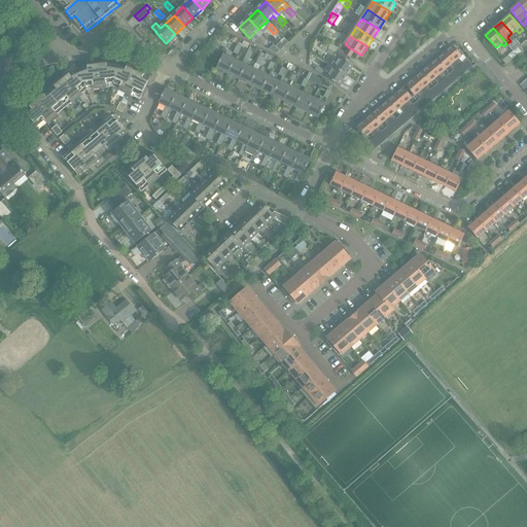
[(334,58),(339,49),(331,44),(328,48),(328,49),(326,53),(334,58)]
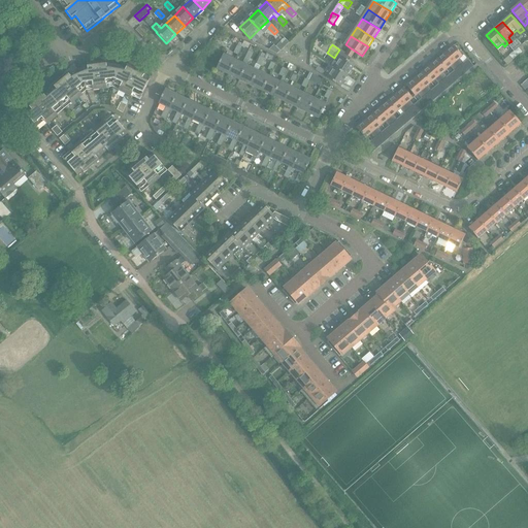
[(519,56),(526,48),(523,44),(515,52),(519,56)]
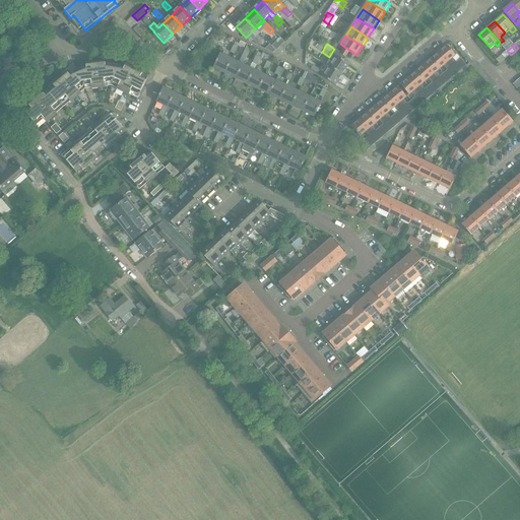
[(446,46),(439,53),(447,62),(457,73),(462,69),(462,70),(466,66),(460,59),(456,63),(452,58),(454,56),(455,56),(446,46)]
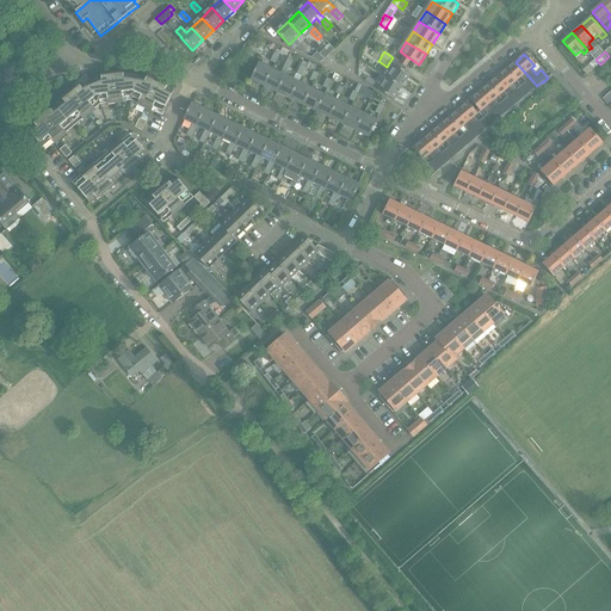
[(407,68),(412,60),(405,55),(400,61),(399,63),(407,68)]
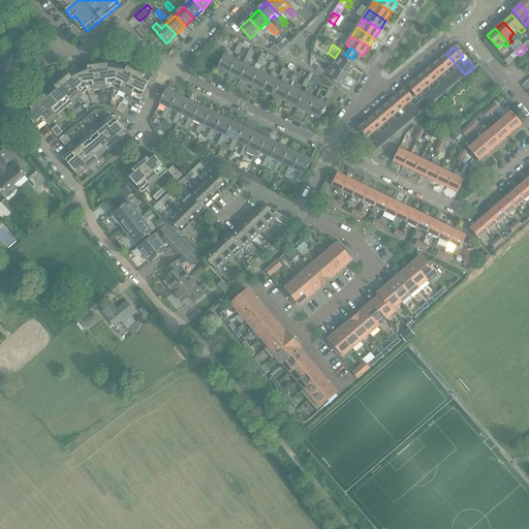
[(345,55),(346,53),(340,50),(335,58),(340,62),(336,67),(348,75),(355,65),(350,61),(352,59),(345,55)]
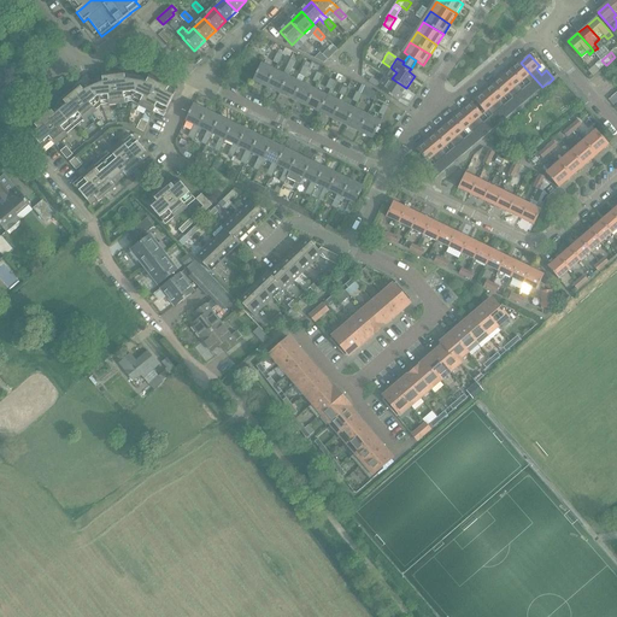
[(600,70),(606,65),(601,60),(595,65),(600,70)]
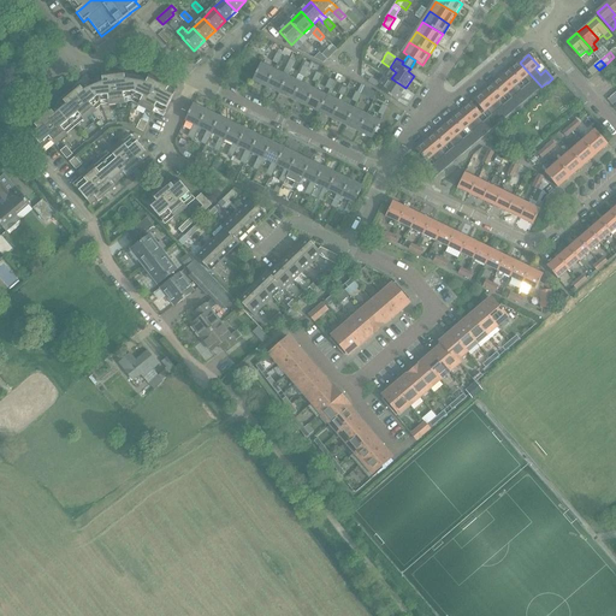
[(525,77),(529,83),(525,87),(532,95),(537,92),(535,92),(542,87),(529,73),(520,63),(510,71),(520,82),(525,77)]
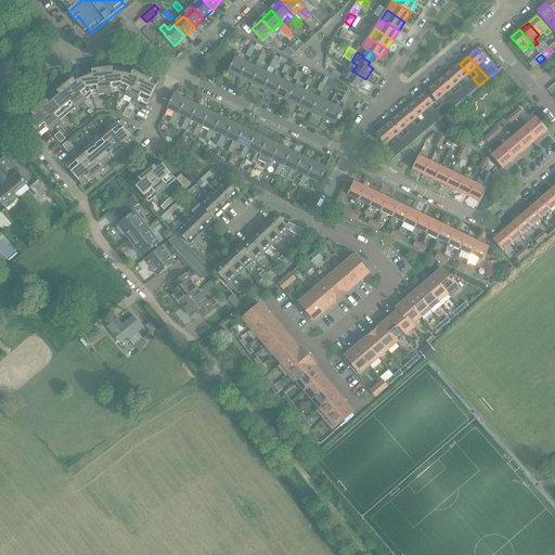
[(247,64),(243,62),(236,59),(229,72),(240,77),(247,64)]
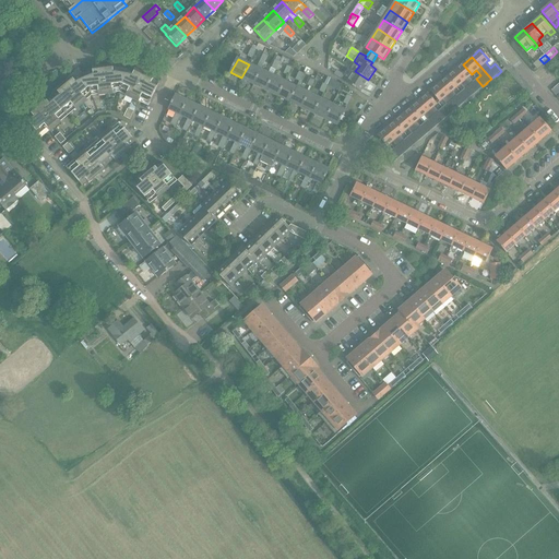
[(261,70),(264,64),(260,62),(257,68),(249,64),(241,78),(254,84),(261,70)]
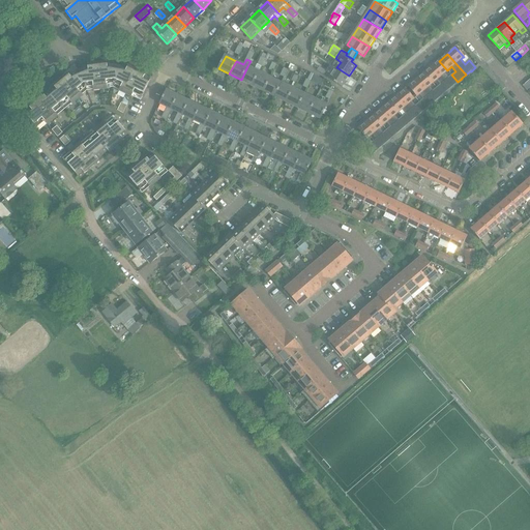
[(450,88),(454,85),(458,82),(451,75),(448,78),(444,74),(447,70),(439,61),(431,67),(440,77),(450,88)]
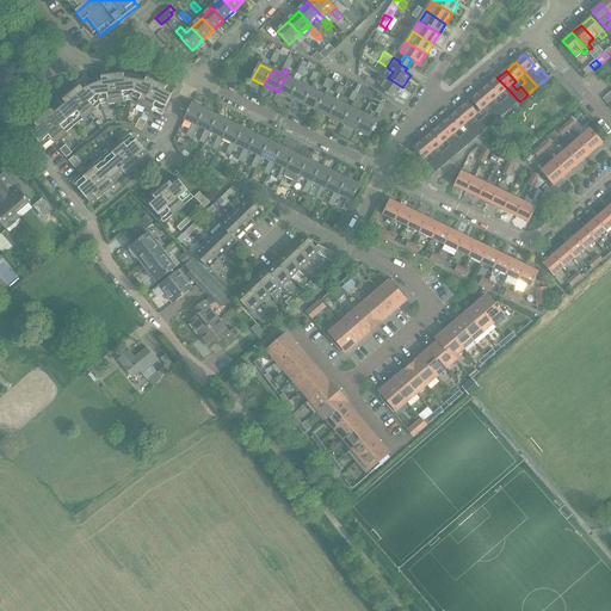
[(131,97),(135,76),(123,75),(123,72),(100,75),(102,78),(91,82),(99,100),(107,100),(107,105),(123,103),(123,98),(131,97)]
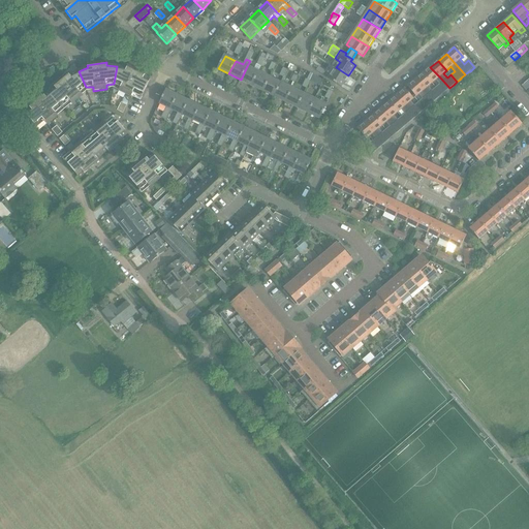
[(241,80),(251,85),(258,71),(260,66),(257,64),(254,69),(247,66),(241,80)]
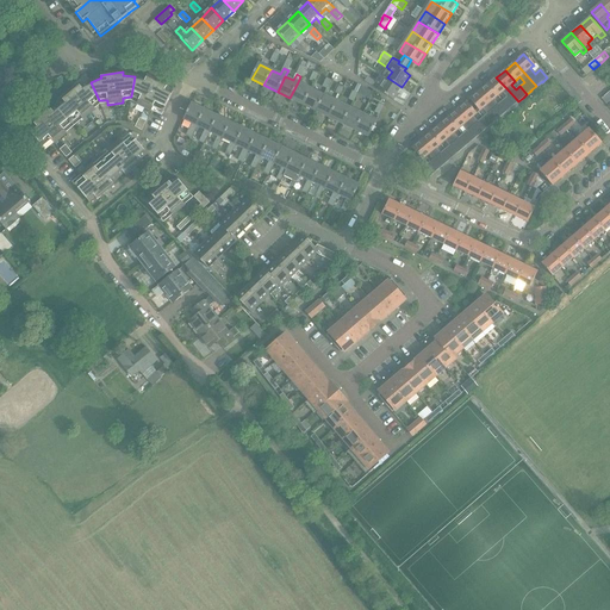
[(163,112),(173,92),(166,88),(167,86),(147,76),(145,79),(135,76),(131,97),(138,100),(137,105),(150,112),(153,107),(163,112)]
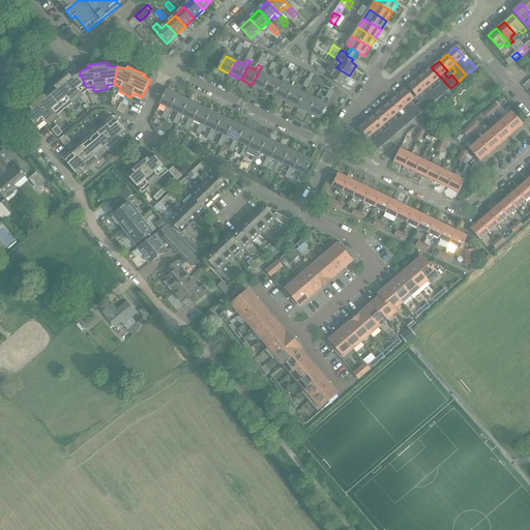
[(343,86),(349,76),(336,67),(329,79),(343,86)]
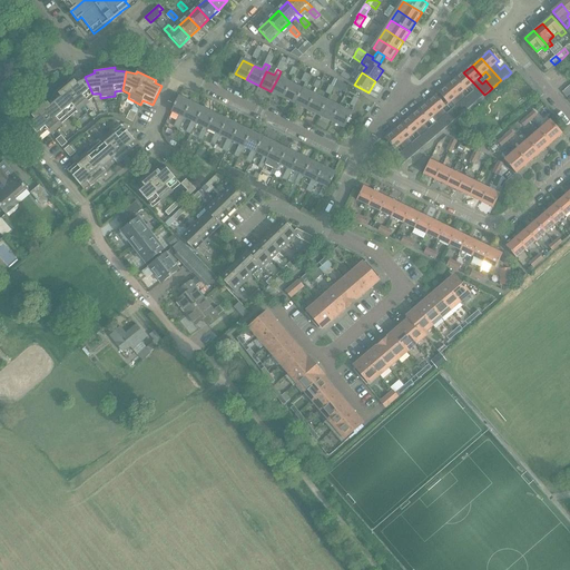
[(463,72),(455,79),(464,90),(469,86),(473,90),(469,95),(475,102),(480,99),(484,95),(473,82),(463,72)]
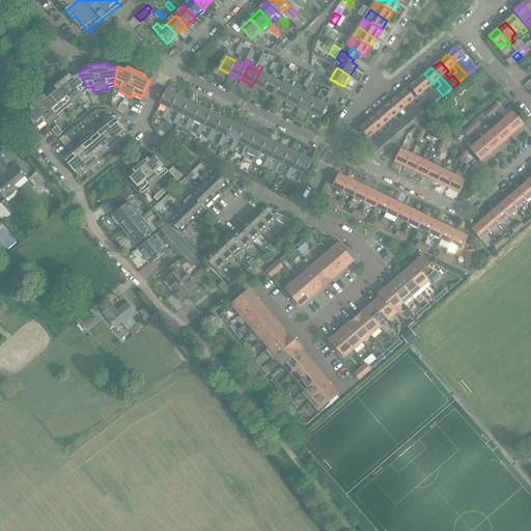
[(263,90),(271,78),(273,72),(270,71),(267,76),(259,72),(252,85),(263,90)]
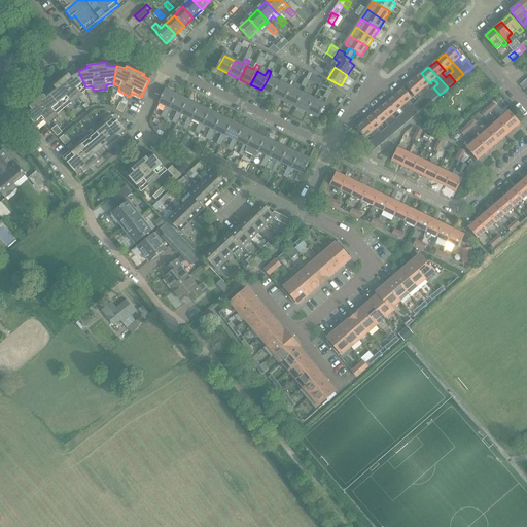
[(79,92),(85,86),(78,71),(69,75),(67,73),(53,85),(54,88),(49,92),(62,106),(69,100),(72,104),(82,95),(79,92)]
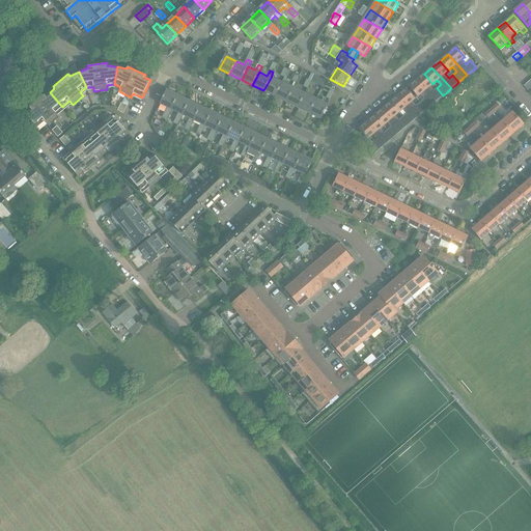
[(429,87),(432,84),(424,74),(416,81),(424,90),(435,102),(440,99),(443,95),(437,88),(432,91),(429,87)]
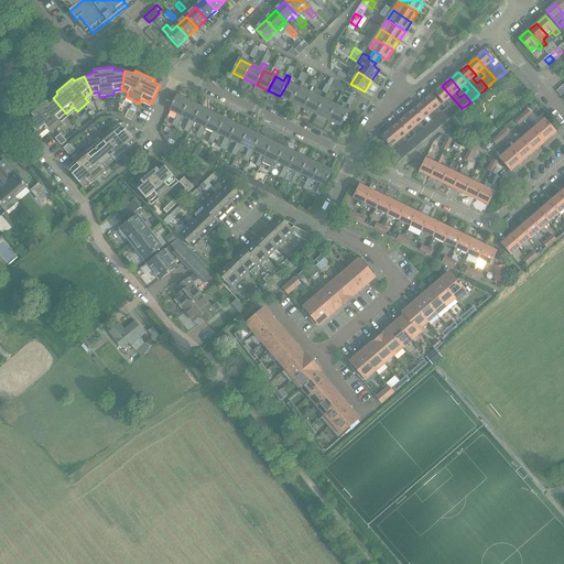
[(293,102),(300,88),(288,83),(280,96),(293,102)]
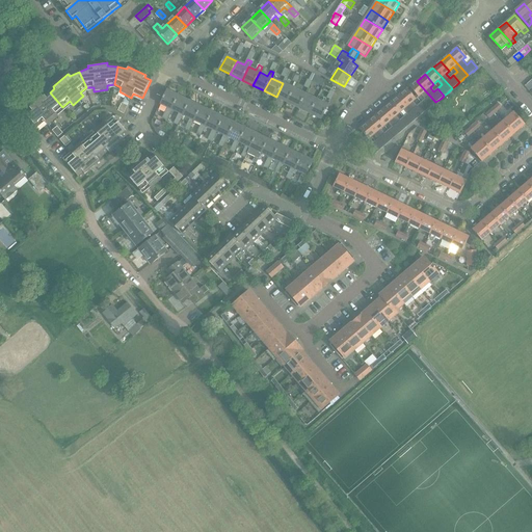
[(425,99),(420,103),(427,110),(431,106),(435,102),(425,90),(417,81),(409,87),(418,97),(419,97),(419,96),(421,94),(425,99)]
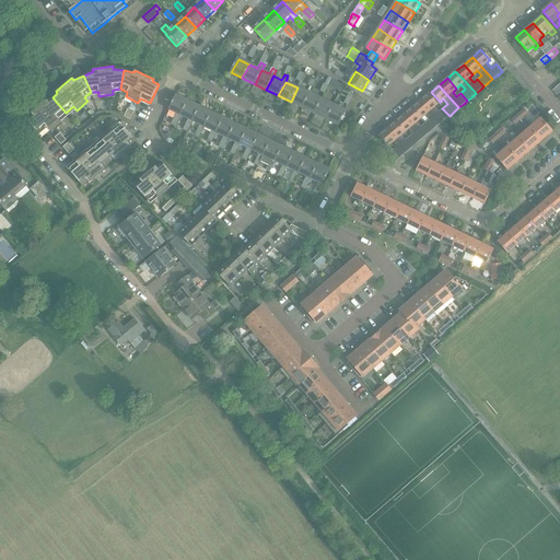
[(303,107),(310,93),(298,88),(291,102),(303,107)]
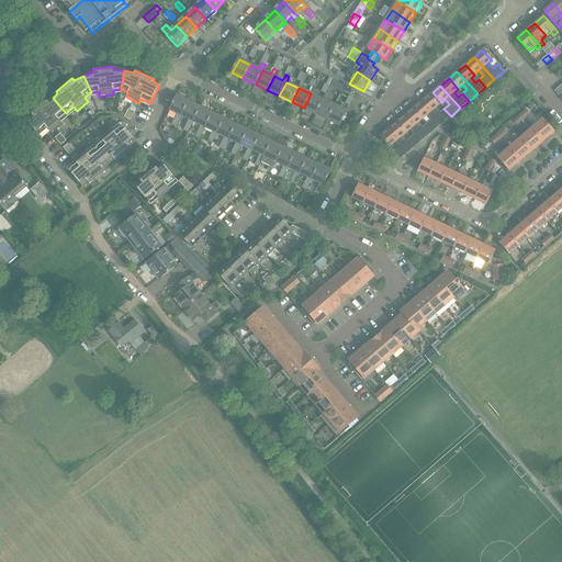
[(311,93),(304,108),(316,114),(323,100),(311,93)]
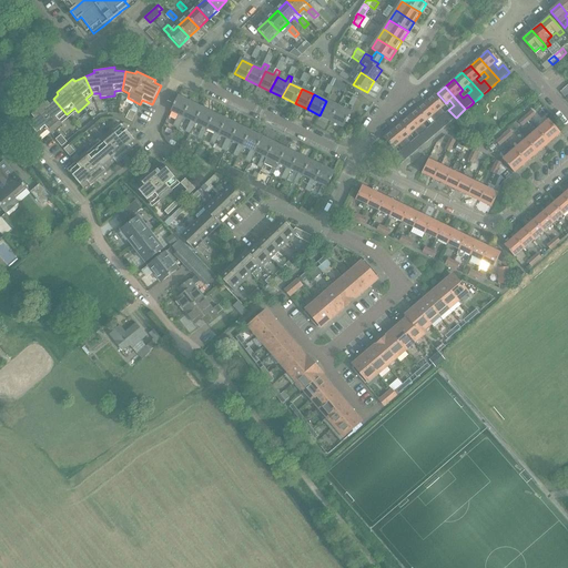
[(434,95),(426,102),(435,113),(446,125),(450,121),(452,122),(456,118),(448,110),(444,113),(439,109),(442,107),(443,107),(434,95)]
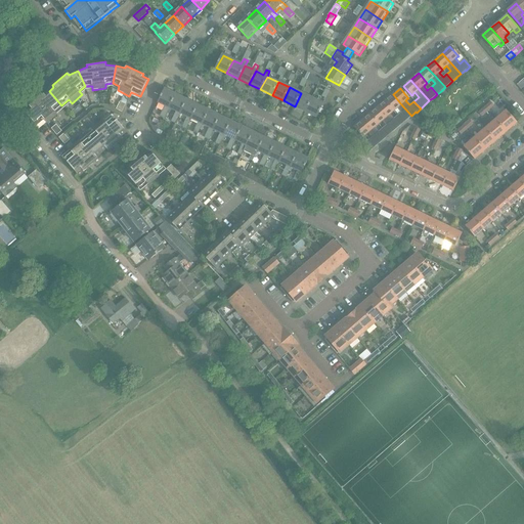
[(169,108),(176,95),(165,90),(158,102),(159,103),(166,106),(161,117),(165,118),(169,108)]
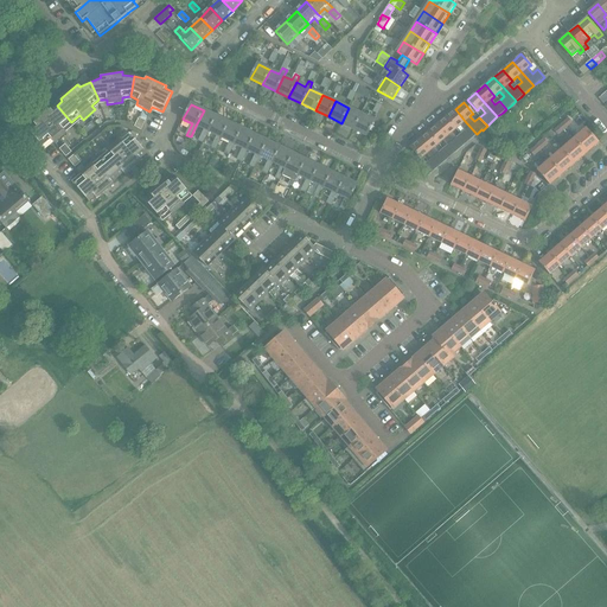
[(63,129),(71,122),(57,106),(51,110),(50,108),(43,113),(32,122),(34,125),(27,129),(43,147),(51,140),(55,144),(66,133),(63,129)]
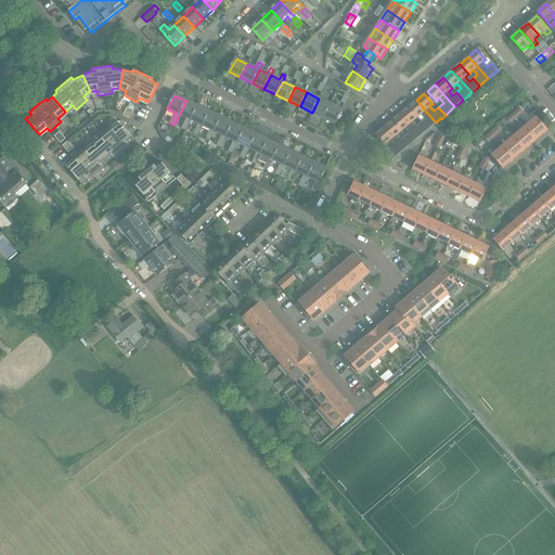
[(323,118),(331,104),(319,99),(312,113),(323,118)]
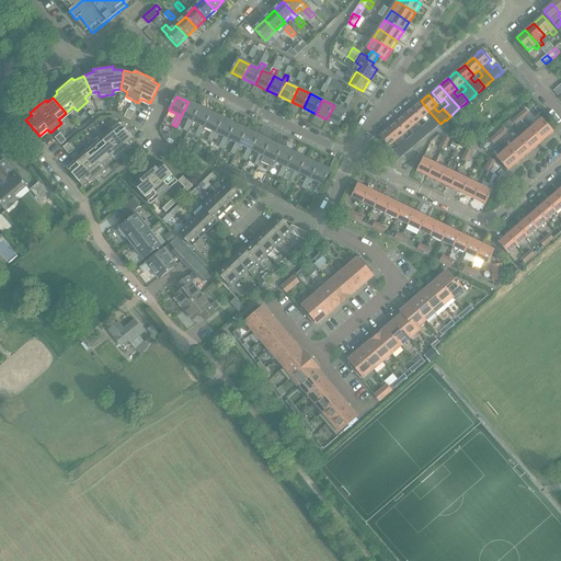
[(425,115),(430,121),(425,124),(432,132),(436,128),(435,128),(441,124),(430,112),(421,101),(412,109),(421,118),(425,115)]
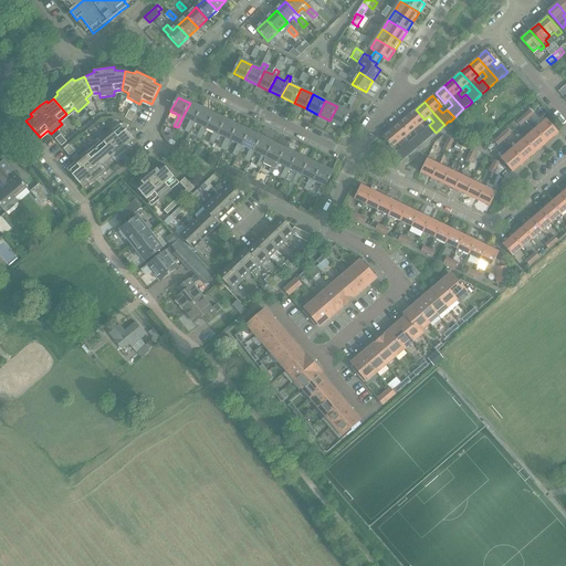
[(195,123),(201,108),(190,103),(182,117),(190,121),(186,132),(189,134),(195,123)]
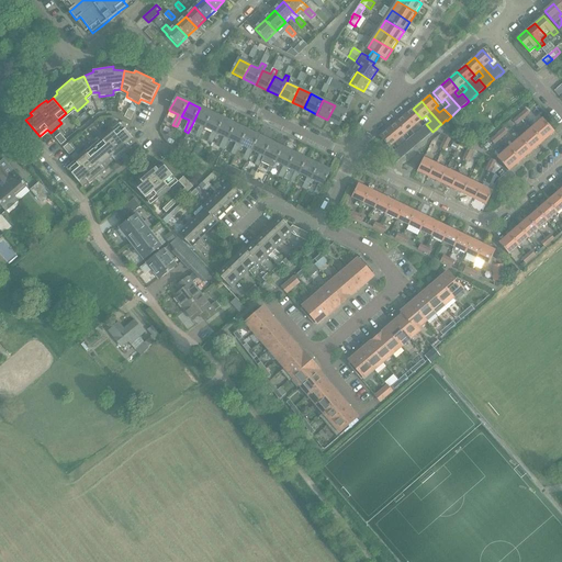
[(347,111),(350,105),(346,103),(343,110),(335,105),(327,120),(340,125),(347,111)]
